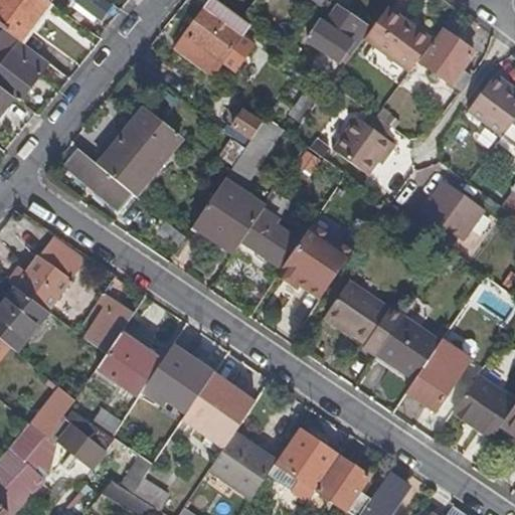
[(21,39),(50,1),(47,0),(0,0),(0,22),(6,28),(21,39)]
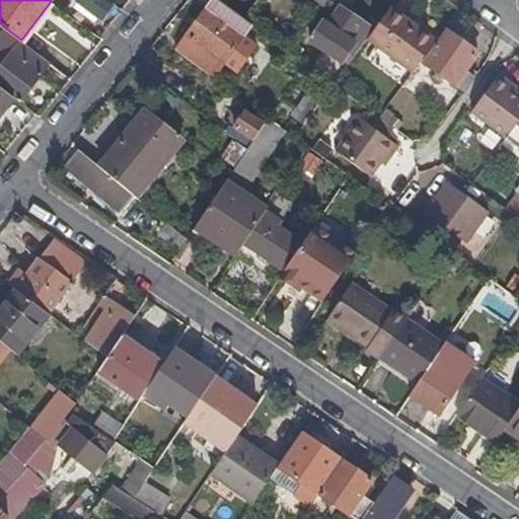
[(106,0),(76,0),(78,2),(99,16),(103,19),(114,5),(106,0)]
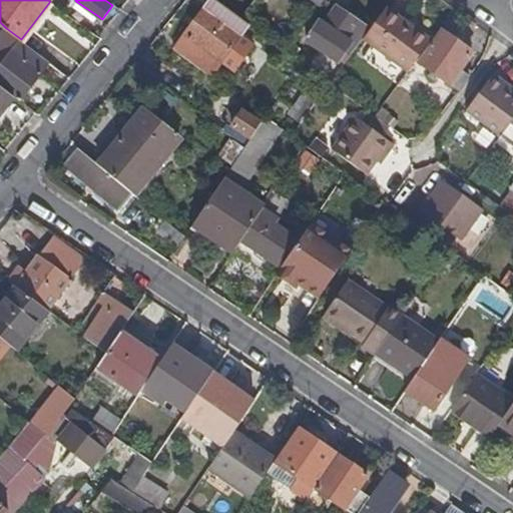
[(218,0),(210,0),(204,9),(175,50),(199,68),(211,53),(222,61),(250,23),(243,18),(218,0)]
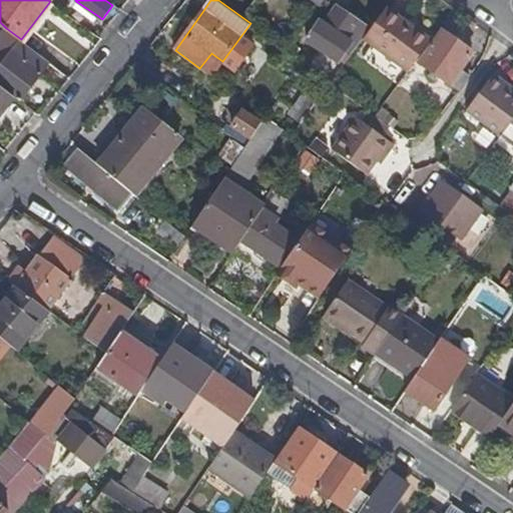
[(190,0),(204,9),(210,0),(190,0)]
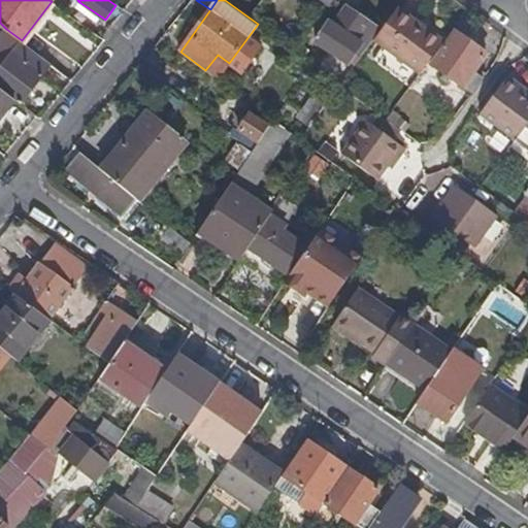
[(321,0),(331,8),(336,0),(321,0)]
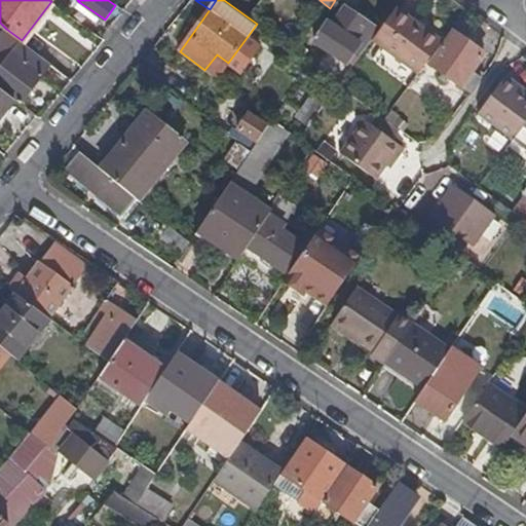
[(97,22),(101,16),(79,2),(76,6),(97,22)]
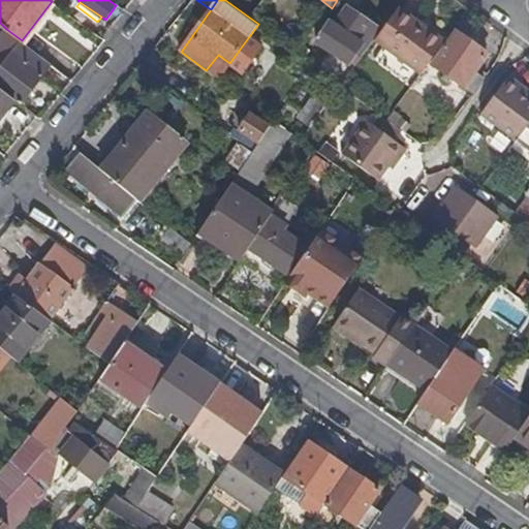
[(444,39),(400,6),(382,31),(376,39),(421,73),(444,39)]
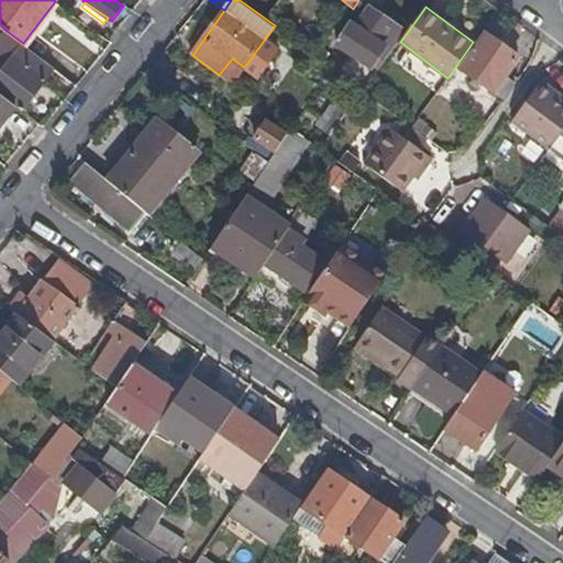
[(381,57),(386,62),(400,42),(407,33),(371,8),(359,26),(353,22),(339,45),(373,68),(381,57)]
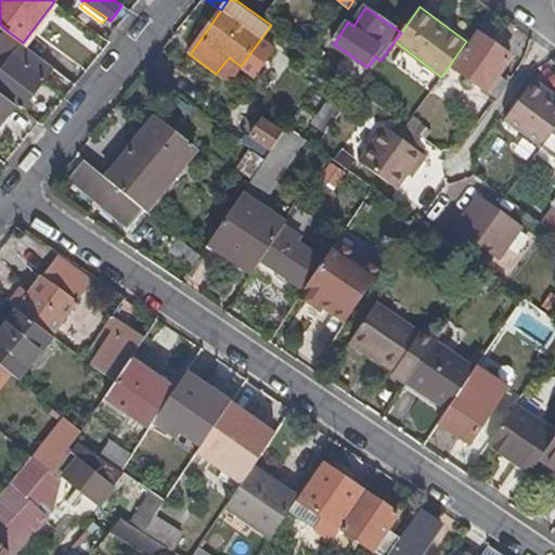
[(7,30),(0,38),(0,93),(15,104),(20,108),(53,65),(23,42),(7,30)]
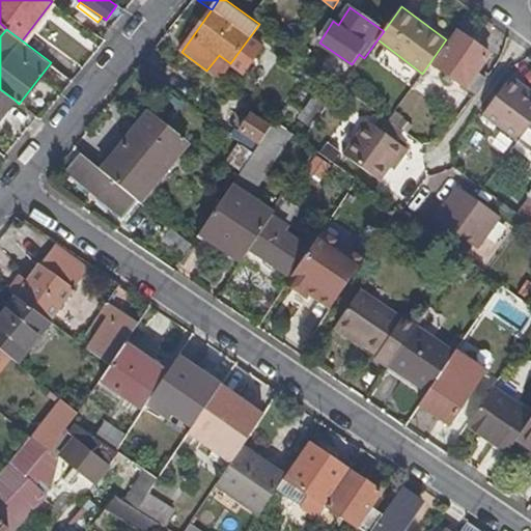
[(434,66),(477,95),(487,78),(479,73),(492,53),(458,29),(434,66)]
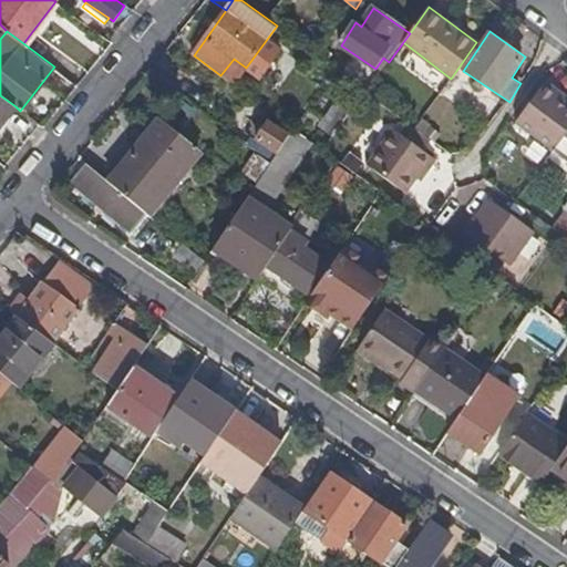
[(560,94),(546,83),(514,127),(549,155),(552,152),(553,151),(566,130),(566,104),(557,98),(560,94)]
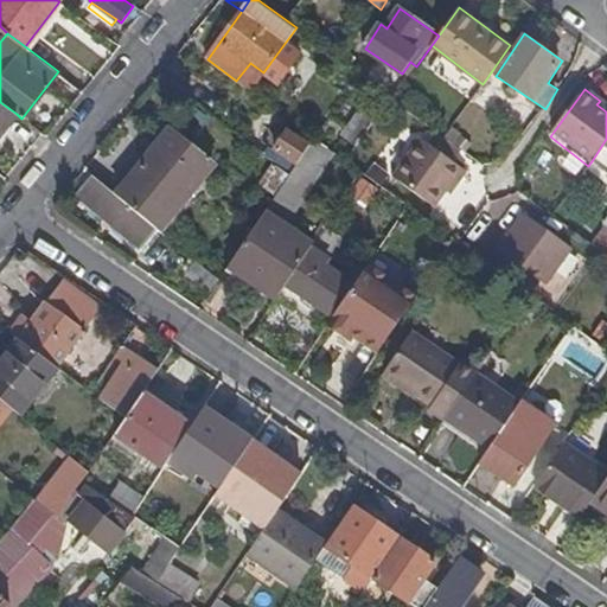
[(596,104),(606,112),(606,106),(600,101),(596,104)]
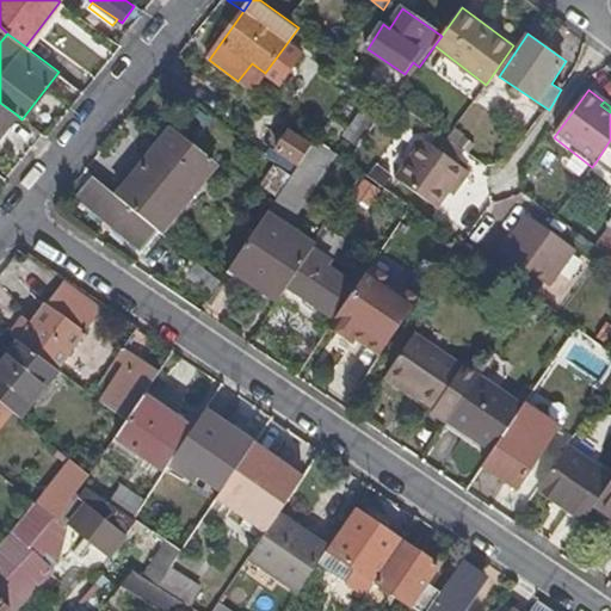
[(0,103),(0,136),(17,115),(0,103)]
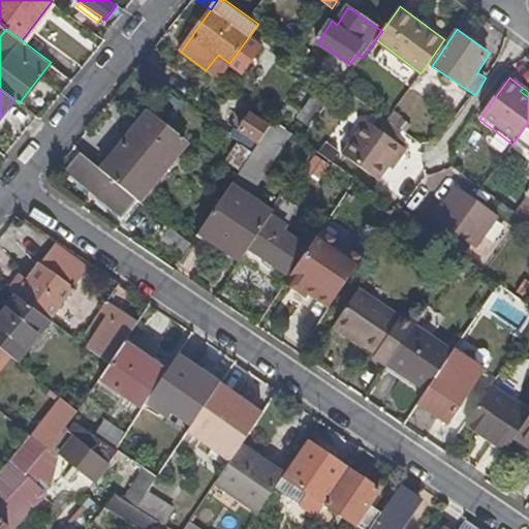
[(306,111),(317,119),(327,106),(315,98),(306,111)]
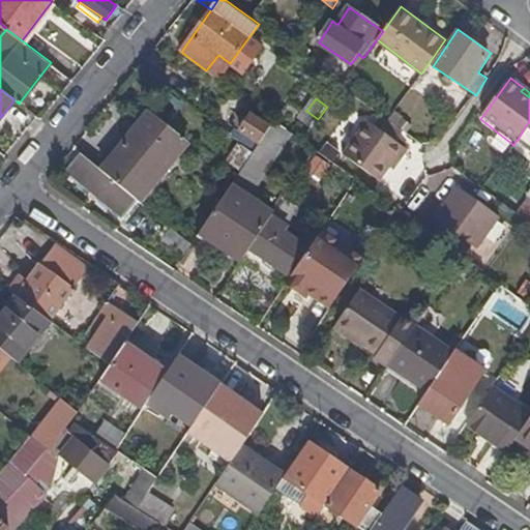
[(240,129),(259,143),(270,125),(265,122),(252,113),(240,129)]
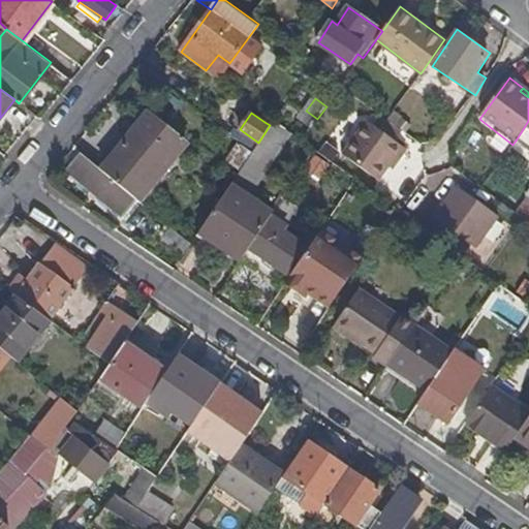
[(391,119),(383,114),(375,125),(397,139),(404,129),(391,119)]
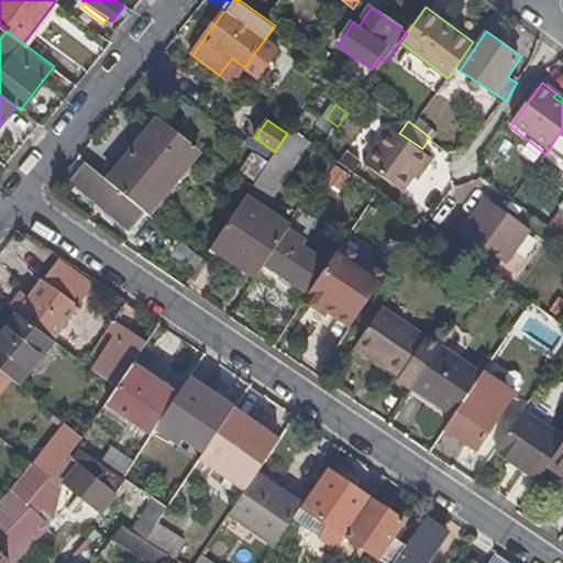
[(159,122),(109,181),(146,212),(147,213),(197,153),(159,122)]
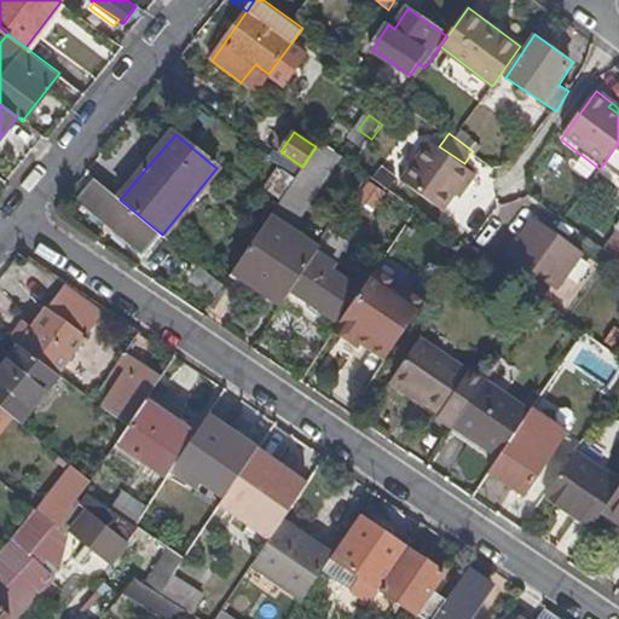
[(316,136),(310,143),(316,146),(320,139),(316,136)]
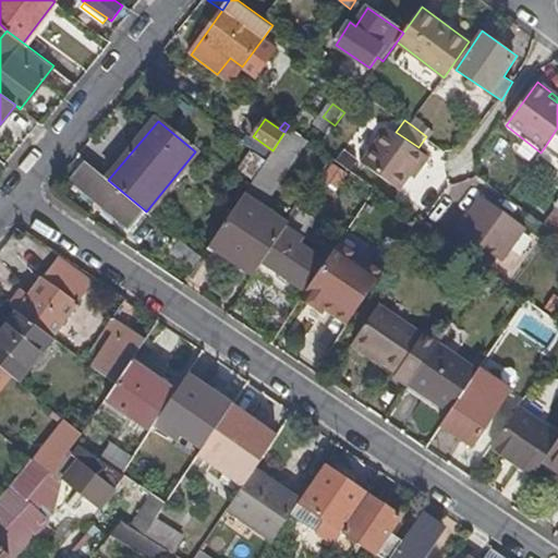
[(209,242),(254,273),(263,259),(282,231),(287,225),(261,208),(307,138),(289,125),(284,132),(273,150),(268,157),(253,178),(209,242)]
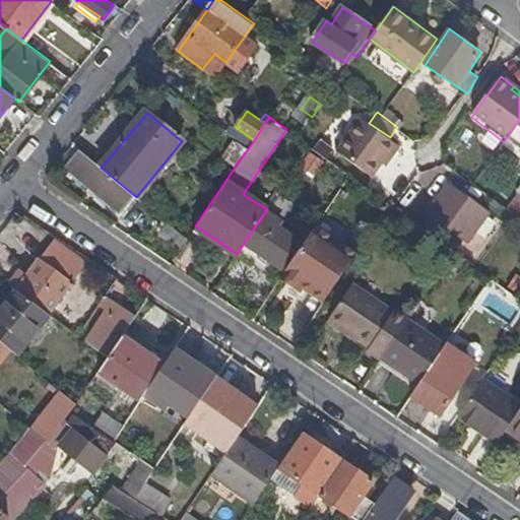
[(390,137),(369,123),(362,118),(338,150),(374,176),(388,155),(392,158),(401,145),(390,137)]
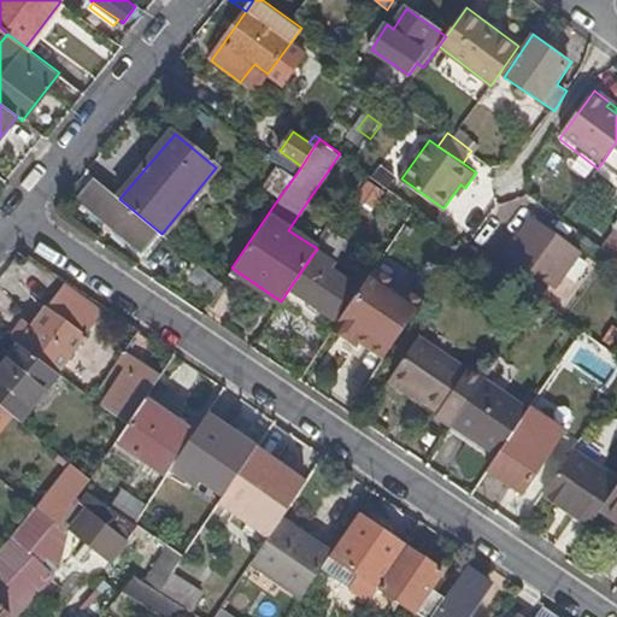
[(616,141),(601,164),(600,165),(616,176),(616,141)]
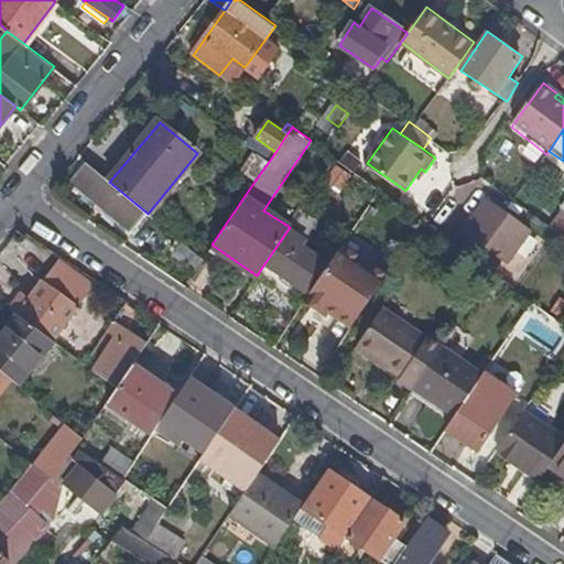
[(256,138),(251,144),(257,148),(271,159),(275,152),(256,138)]
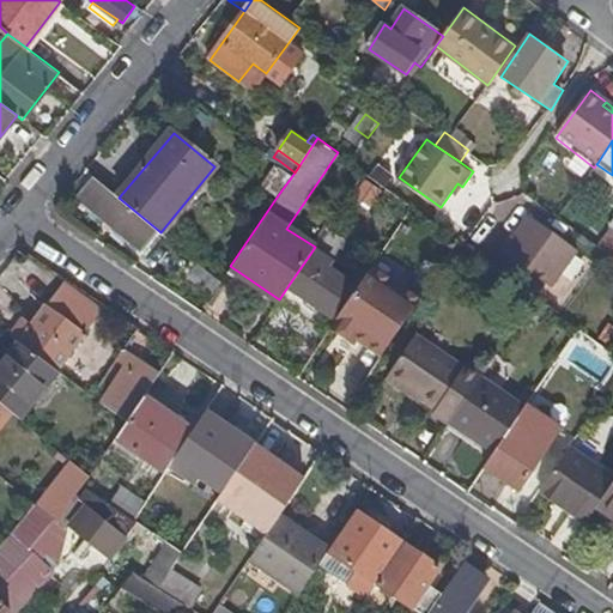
[(546,198),(559,207),(588,167),(574,156),(546,198)]
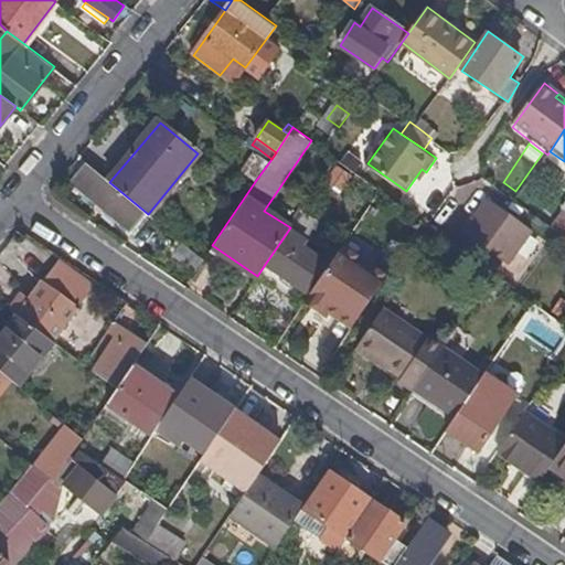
[(242,170),(256,180),(272,159),(257,148),(242,170)]
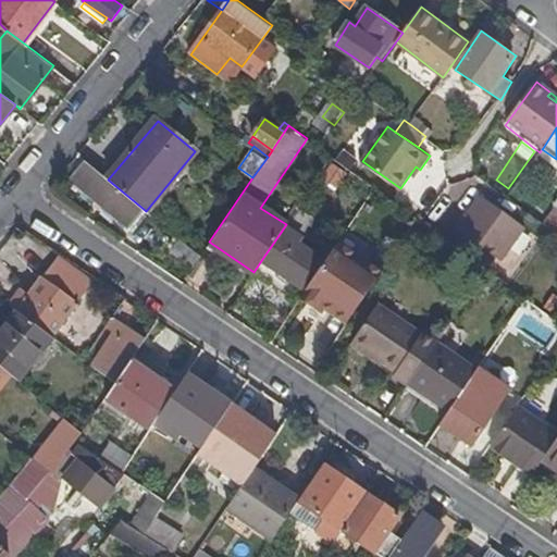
[(130,229),(145,210),(108,180),(84,160),(69,178),(130,229)]
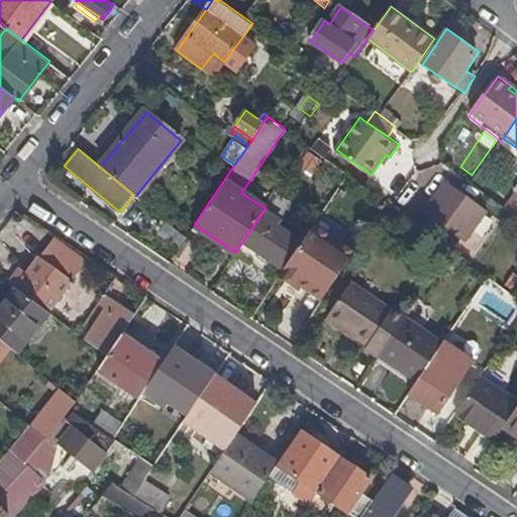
[(297,169),(313,177),(321,161),(306,151),(297,169)]
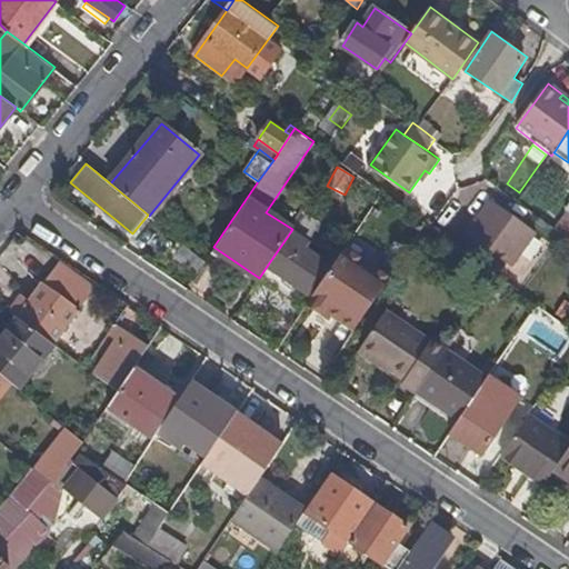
[(535,230),(492,199),(468,233),(470,235),(459,248),(475,259),(499,277),(535,230)]
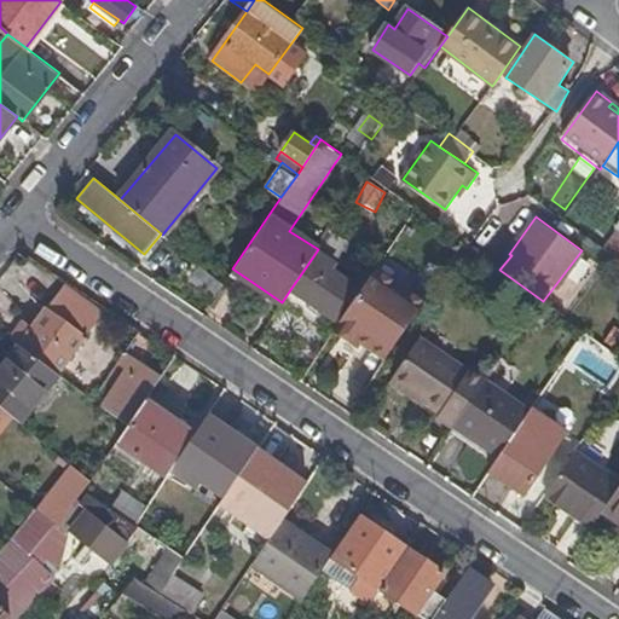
[(615,231),(603,248),(618,259),(618,256),(618,221),(614,230),(615,231)]
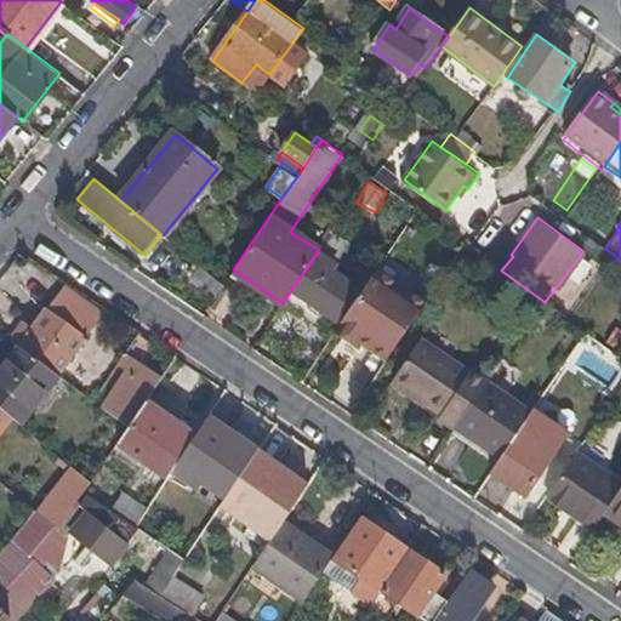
[(314,257),(332,271),(340,261),(320,248),(319,250),(314,257)]
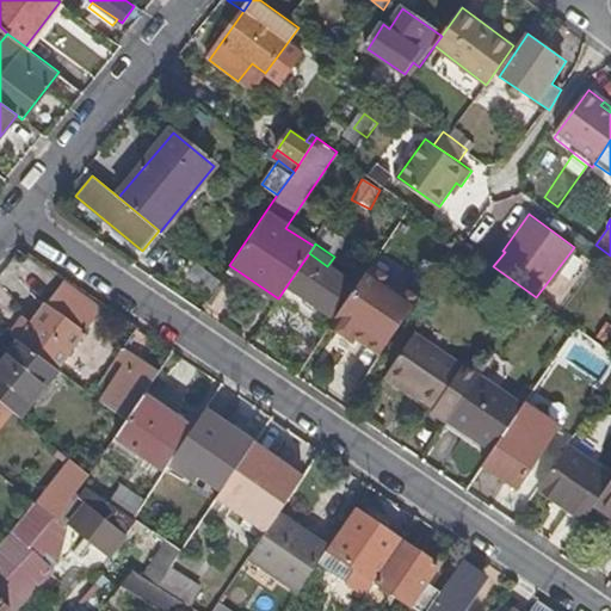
[(288,284),(337,318),(358,285),(327,266),(309,253),(288,284)]
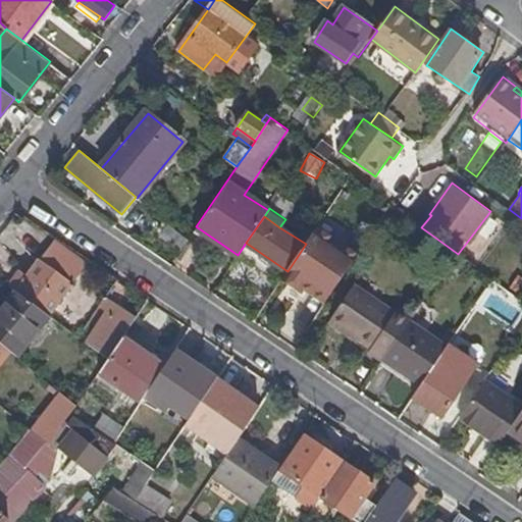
[(161,237),(179,252),(189,239),(170,225),(161,237)]
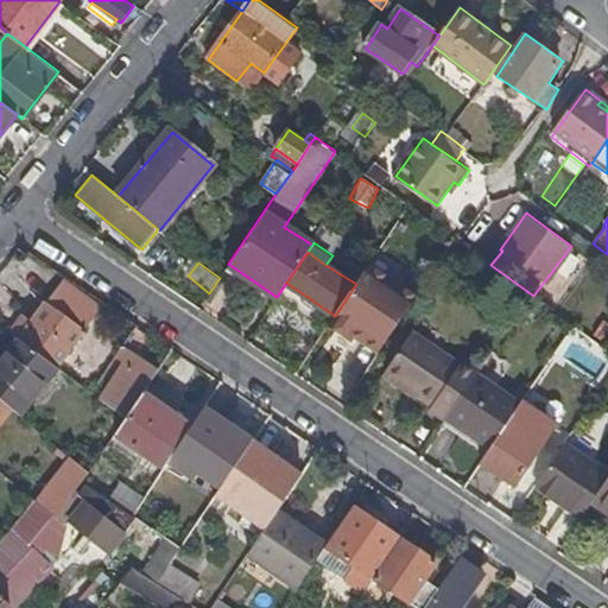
[(21,321),(12,335),(17,340),(18,341),(56,368),(97,306),(59,280),(43,304),(42,304),(27,324),(21,321)]
